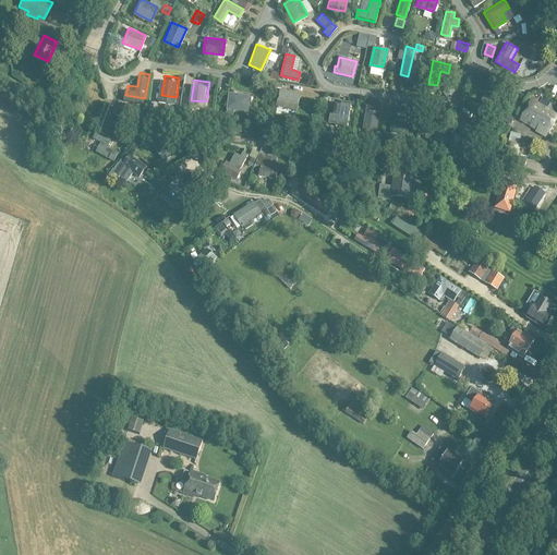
[(487,85),(480,100),(495,109),(499,108),(503,101),(501,101),(505,94),(487,85)]
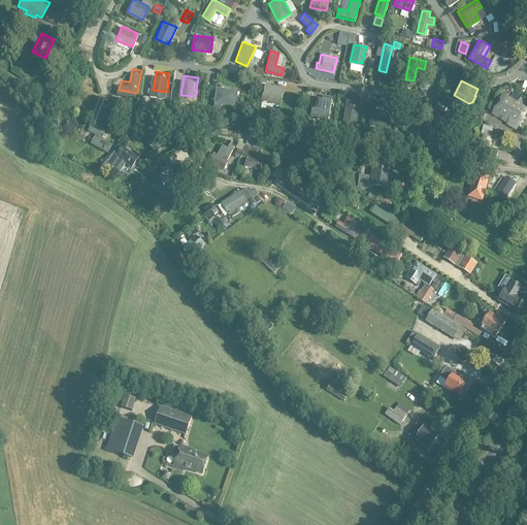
[(238,101),(239,88),(240,86),(220,84),(218,99),(220,99),(219,104),(224,104),(225,99),(238,101)]
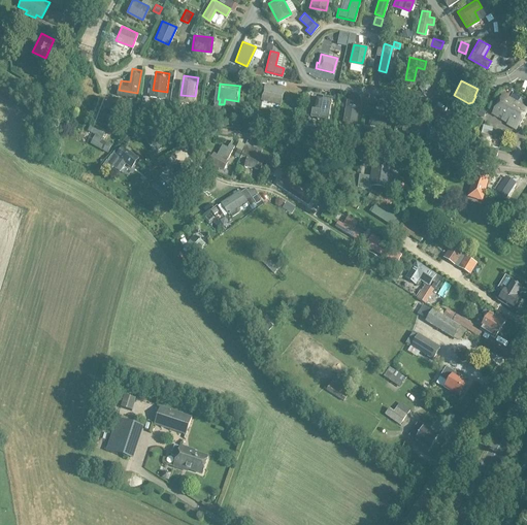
[(264,84),(261,98),(280,103),(284,88),(264,84)]
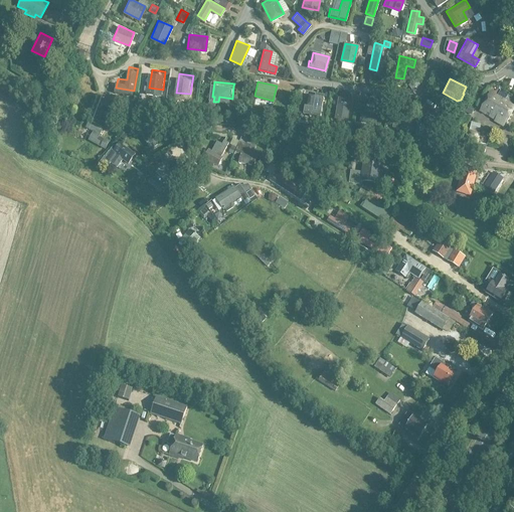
[(314,92),(312,105),(304,104),(302,112),(309,113),(308,115),(319,117),(323,93),(314,92)]
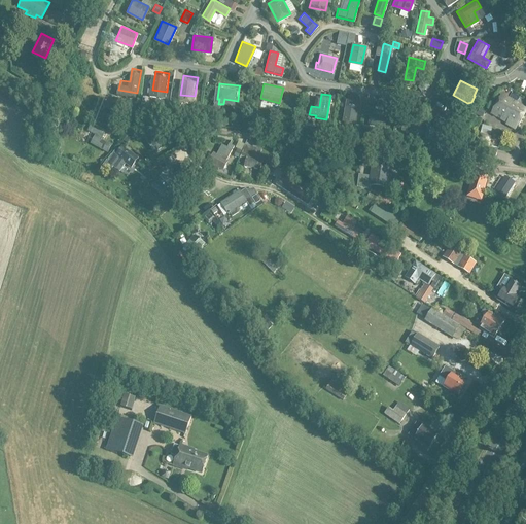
[(501,95),(492,111),(516,125),(525,108),(501,95)]
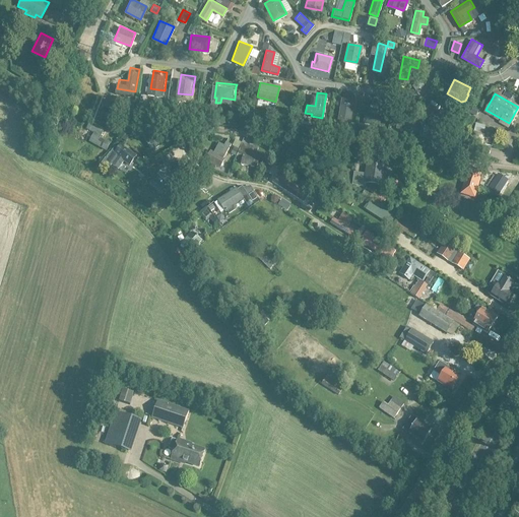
[(340,98),(336,119),(349,121),(349,120),(353,100),(341,98),(340,98)]
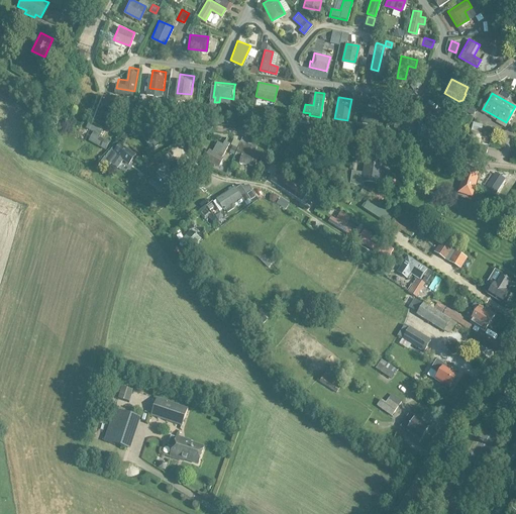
[(146,102),(134,101),(133,109),(145,111),(146,102)]
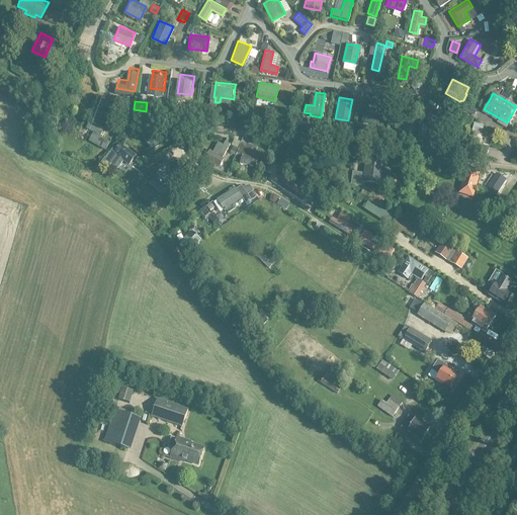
[(364,106),(362,120),(380,123),(382,109),(364,106)]
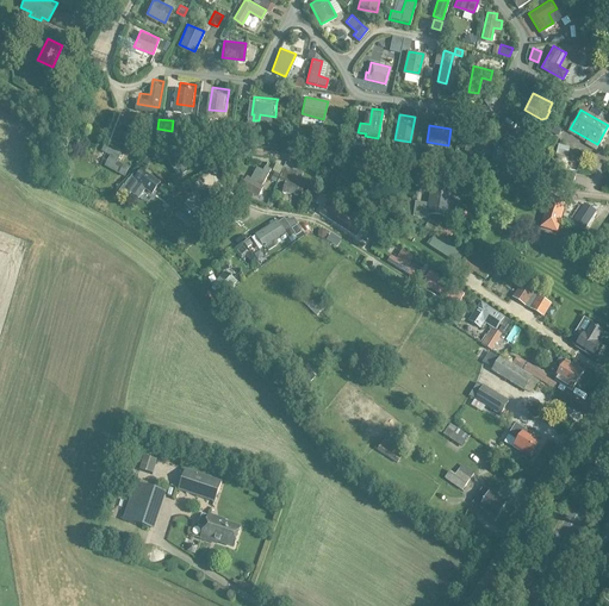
[(509,127),(501,142),(522,154),(530,139),(509,127)]
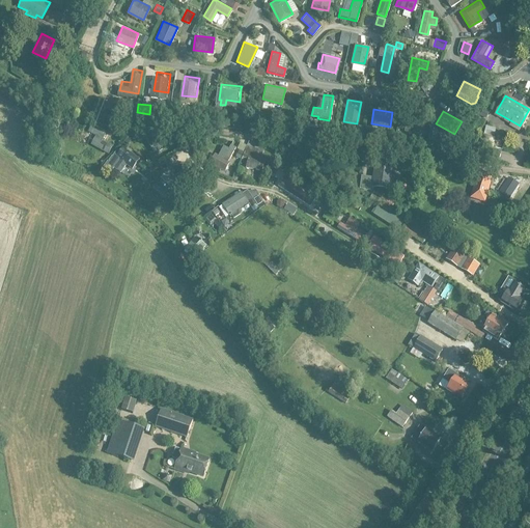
[(95,116),(91,124),(98,128),(92,138),(105,145),(110,147),(114,139),(104,134),(108,126),(102,122),(103,120),(95,116)]
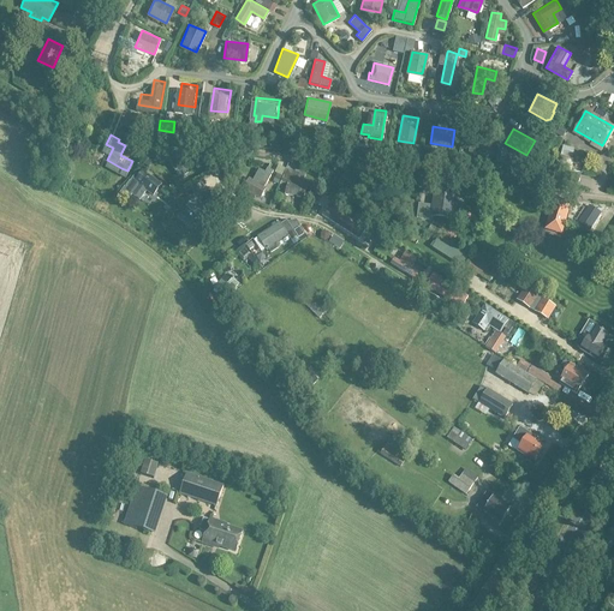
[(506,148),(496,147),(494,160),(504,161),(506,148)]
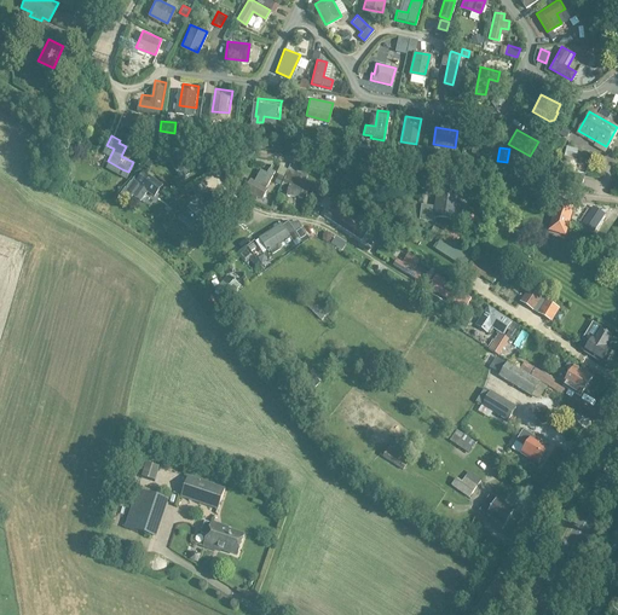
[(177,150),(166,156),(178,175),(195,166),(186,151),(179,155),(177,150)]
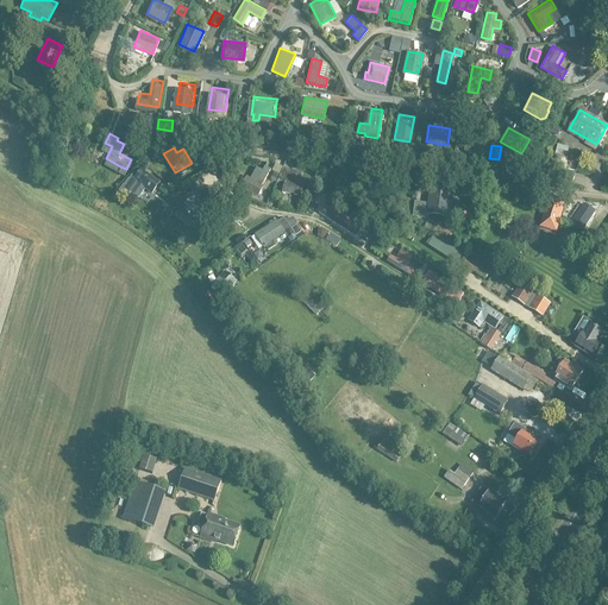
[(552,152),(549,163),(564,168),(566,156),(552,152)]
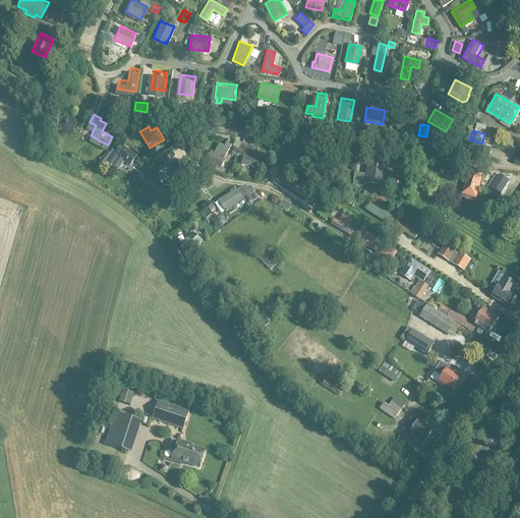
[(240,132),(235,141),(241,145),(242,144),(246,133),(240,132)]
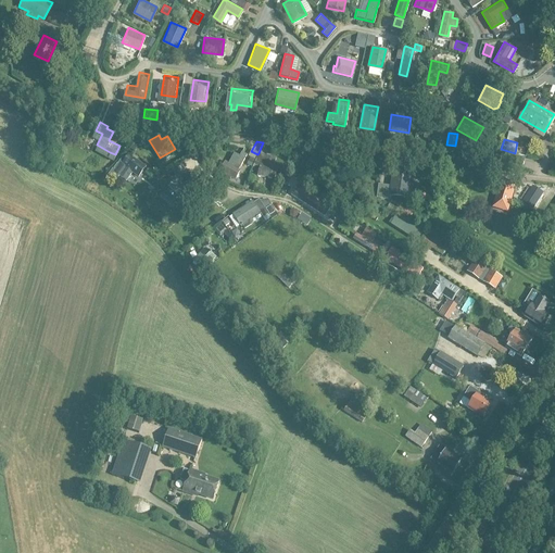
[(228,159),(224,167),(239,175),(243,166),(241,165),(247,155),(237,150),(231,160),(228,159)]
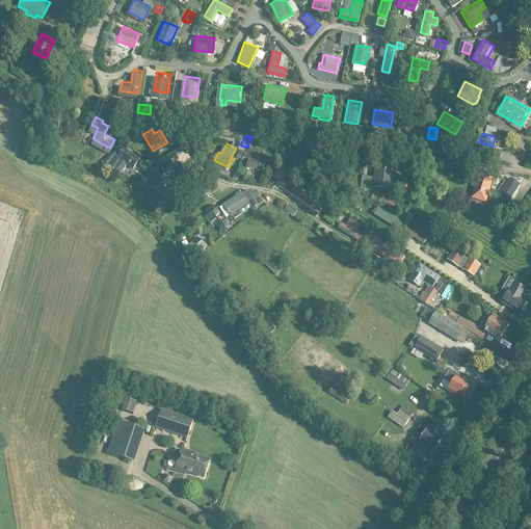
[(123,144),(115,155),(118,158),(112,165),(120,172),(126,163),(132,167),(139,157),(123,144)]
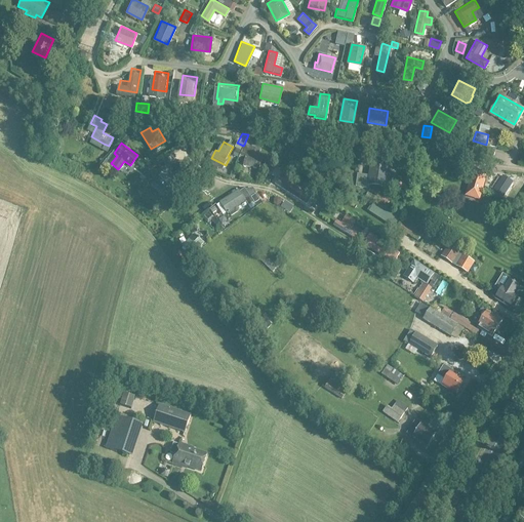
[(244,155),(242,163),(258,167),(259,159),(256,158),(259,147),(252,145),(249,156),(244,155)]
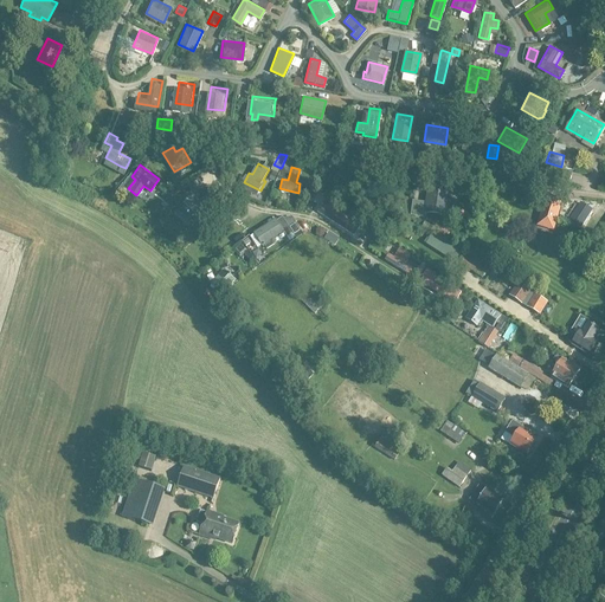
[(359,170),(351,176),(353,180),(351,182),(355,188),(365,180),(367,177),(365,174),(362,176),(359,170)]
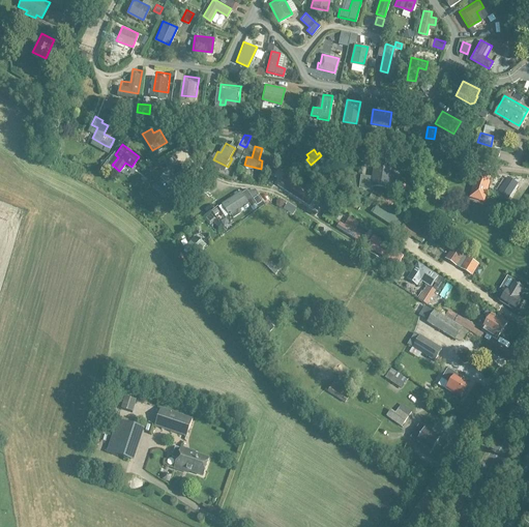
[(404,162),(403,168),(418,170),(419,164),(419,162),(404,160),(404,162)]
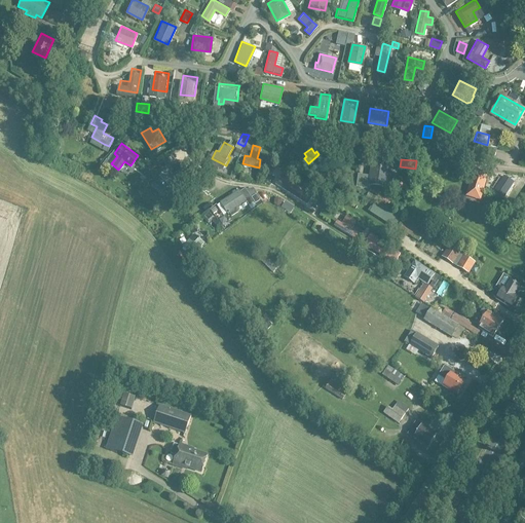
[(368,181),(368,183),(391,186),(391,184),(392,179),(391,179),(391,174),(387,173),(388,166),(372,164),(370,164),(369,173),(368,181)]
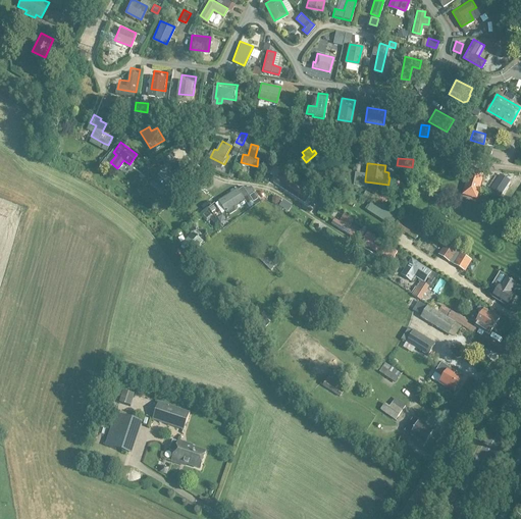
[(181,182),(165,166),(158,174),(159,174),(162,177),(157,184),(165,191),(170,186),(174,190),(181,182)]
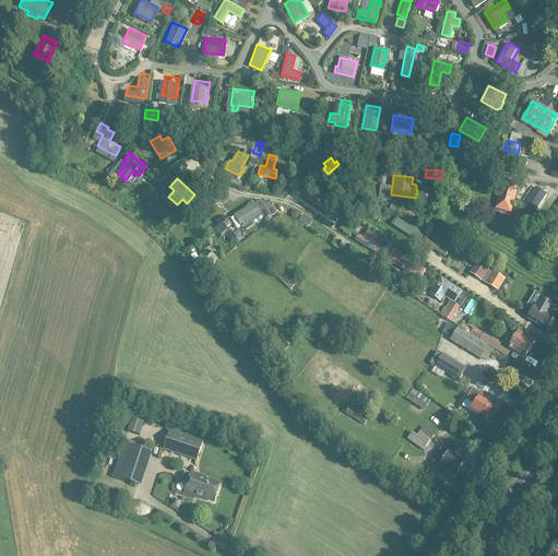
[(502,179),(494,206),(510,211),(518,182),(508,179),(502,178),(502,179)]
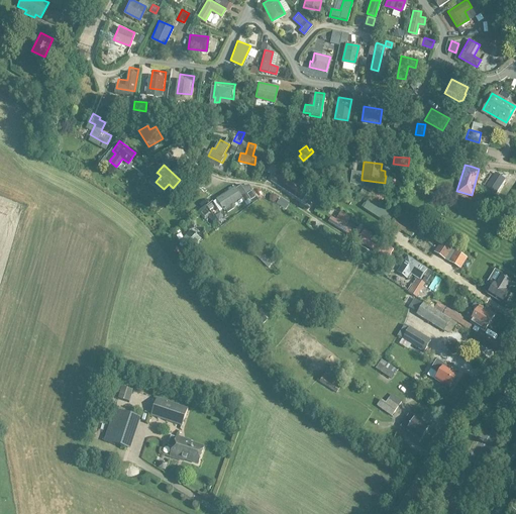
[(277,170),(270,180),(284,188),(286,185),(284,183),(287,179),(286,178),(287,177),(277,170)]
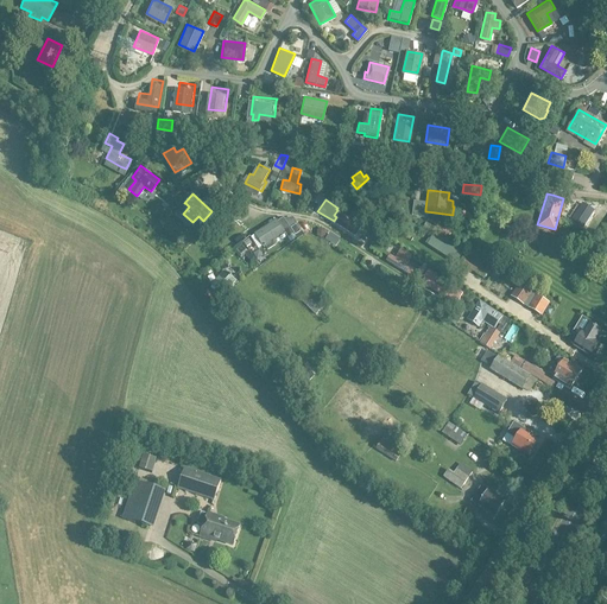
[(413,199),(411,214),(423,215),(423,210),(424,210),(425,199),(413,199)]
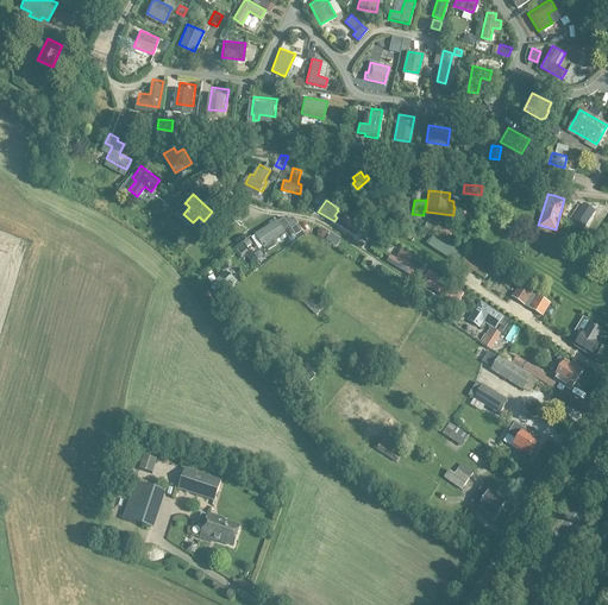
[(595,209),(582,200),(570,218),(584,226),(595,209)]
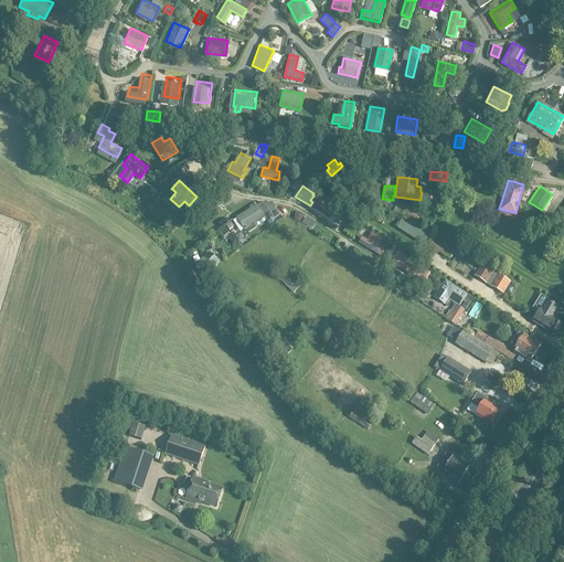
[(312,202),(310,205),(329,218),(334,210),(314,195),(310,200),(312,202)]
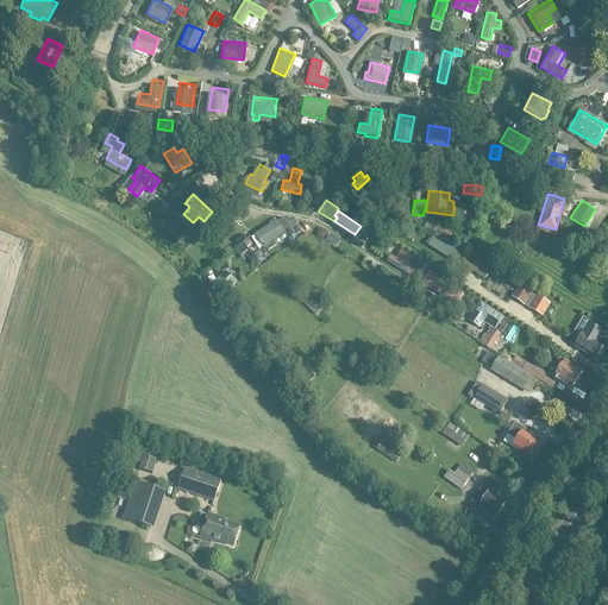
[(288,234),(289,234),(301,227),(295,216),(286,219),(283,214),(277,218),(277,216),(255,231),(264,245),(287,232),(288,234)]
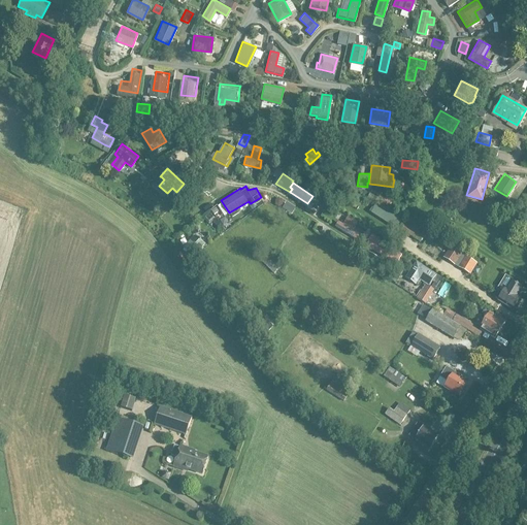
[(375,200),(377,196),(369,191),(367,196),(375,200)]
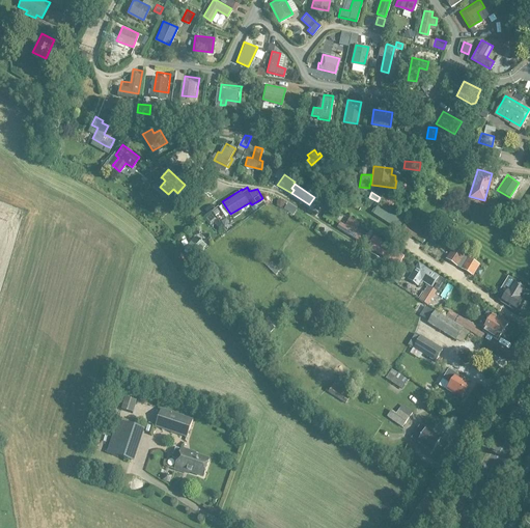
[(274,200),(279,204),(283,198),(278,194),(274,200)]
